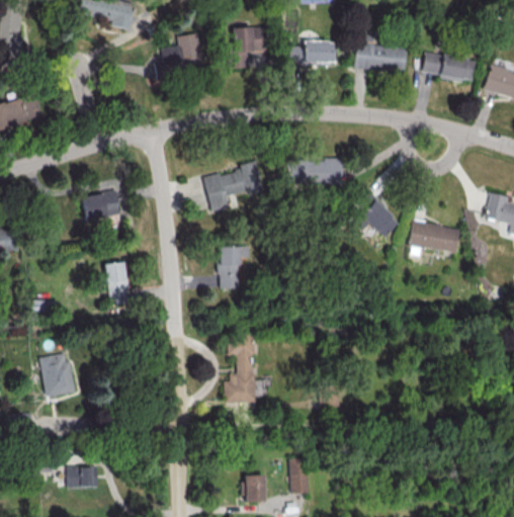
[(81,0),(79,12),(113,19),(112,25),(130,28),(135,3),(118,0),(81,0)]
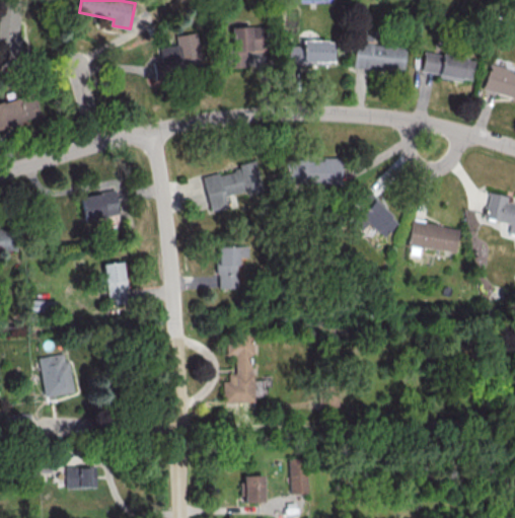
[(1,7),(0,30),(0,56),(24,58),(24,41),(21,41),(22,8),(1,7)]
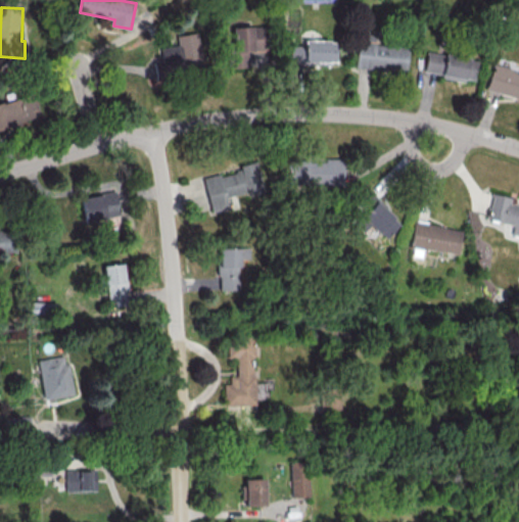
[(232,28),(233,68),(250,68),(250,51),(267,50),(267,27),(232,28)]
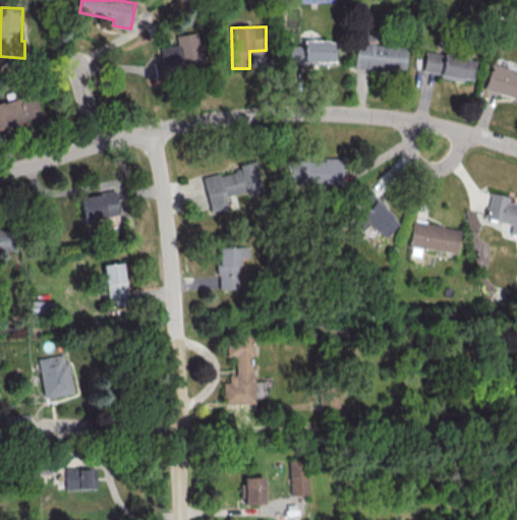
[(178,36),(180,46),(161,48),(164,72),(207,67),(203,33),(178,36)]
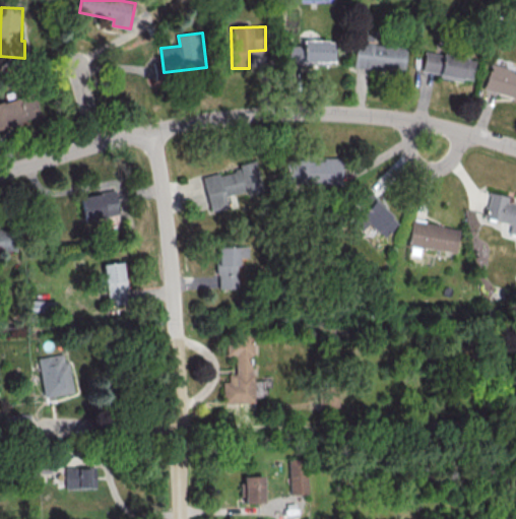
[(291,64),(337,65),(337,41),(303,41),(302,46),(291,46),(291,64)]
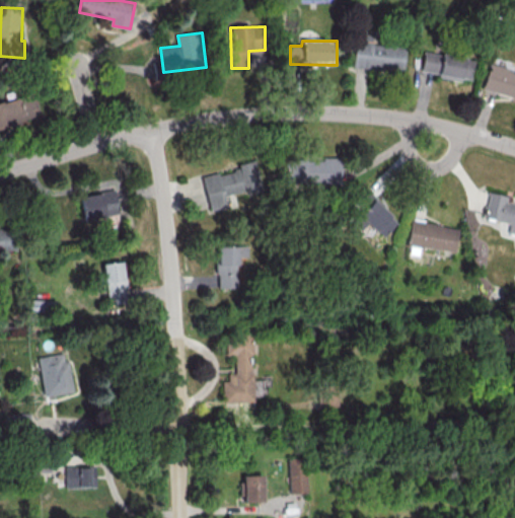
[(406,72),(409,47),(358,42),(355,67),(406,72)]
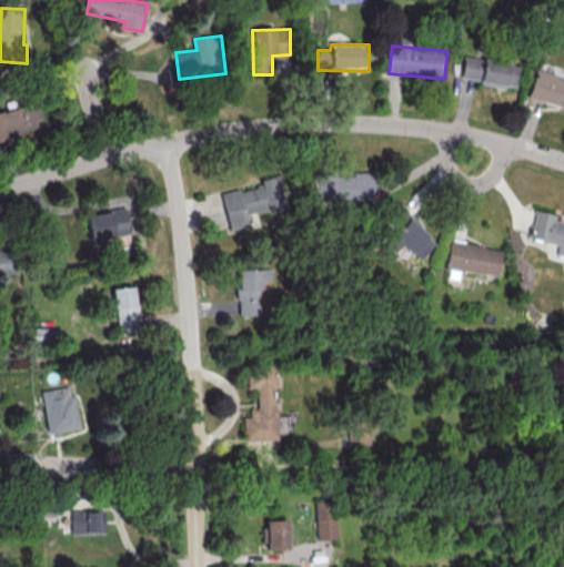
[(520,88),(522,64),(466,59),(464,82),(520,88)]
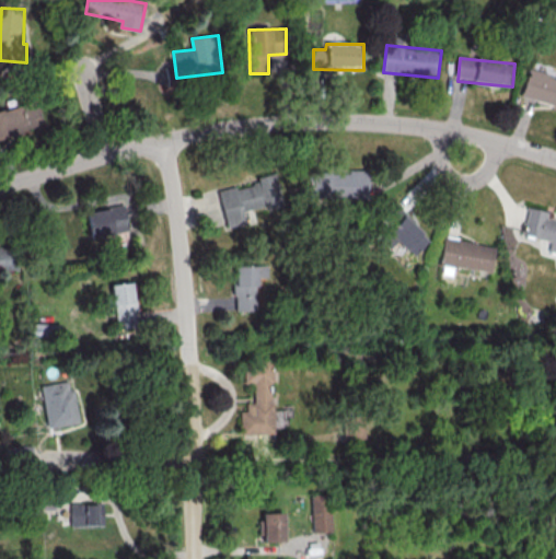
[(555,77),(532,69),(523,96),(555,106),(555,77)]
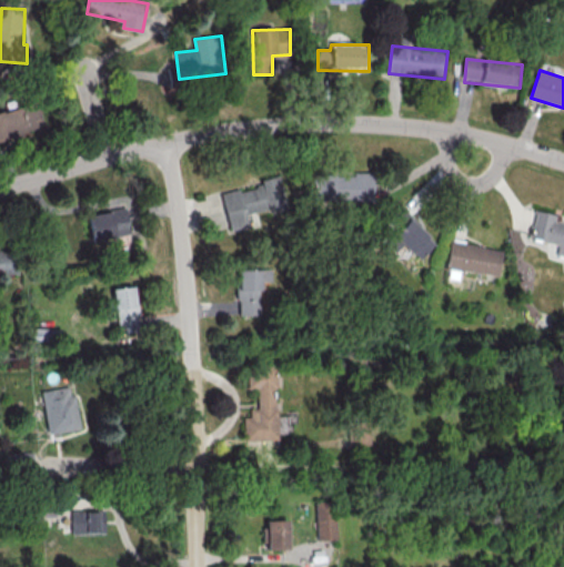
[(0,113),(0,140),(48,128),(41,102),(0,113)]
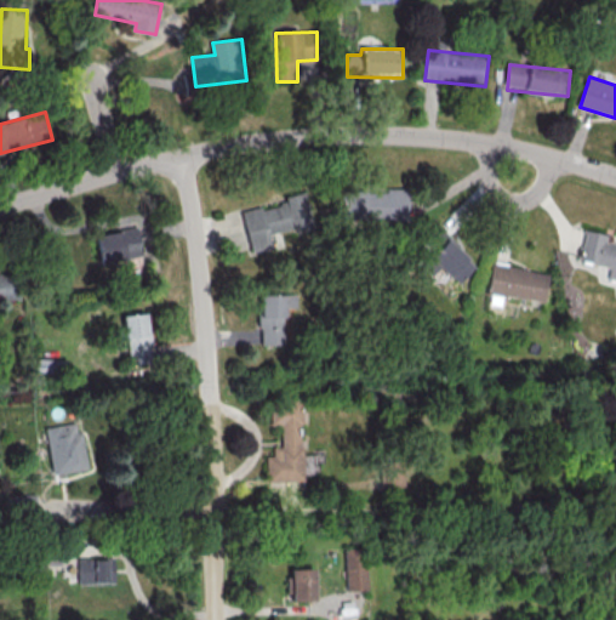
[(343,192),(344,223),(411,221),(410,191),(343,192)]
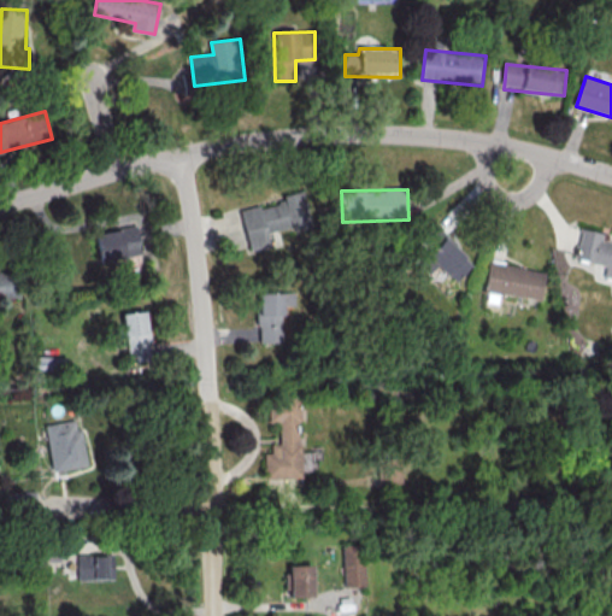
[(252,251),(276,246),(274,234),(312,227),(305,192),(284,195),(287,203),(245,211),(252,251)]
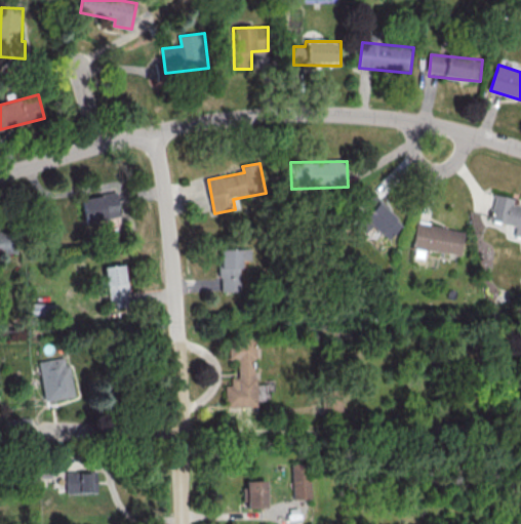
[(359,227),(367,234),(373,227),(391,241),(406,223),(371,193),(363,202),(365,203),(370,197),(378,204),(359,227)]
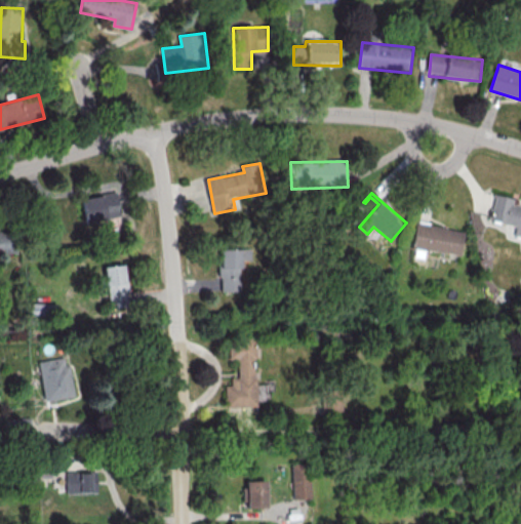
[(86,222),(123,217),(120,194),(84,198),(86,222)]
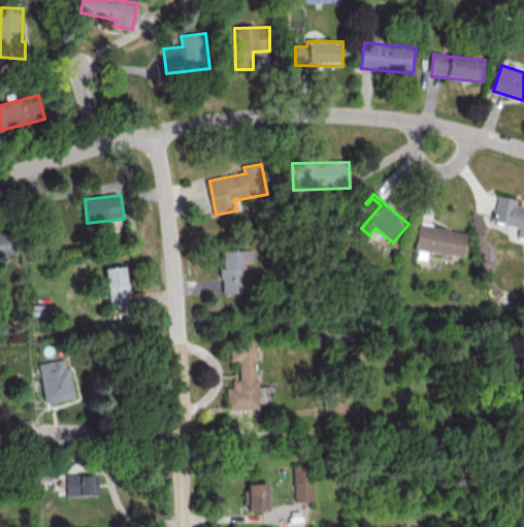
[(523,227),(521,236),(523,236),(523,207),(519,206),(520,199),(500,196),(495,222),(523,227)]
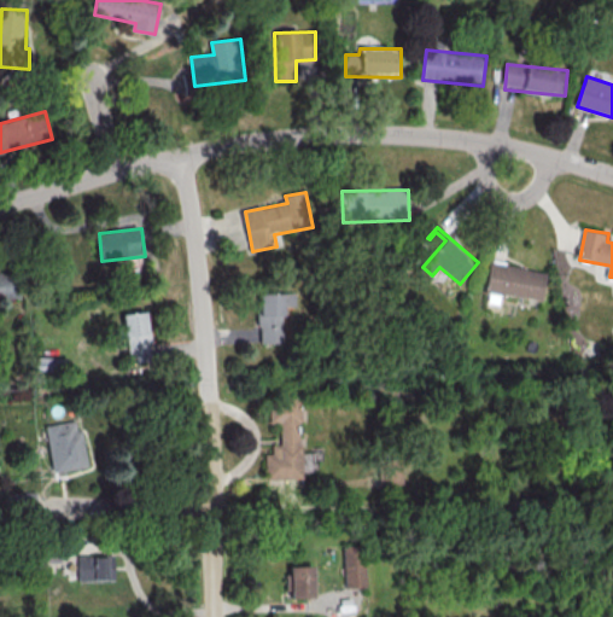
[(546,301),(550,272),(492,263),(488,292),(546,301)]
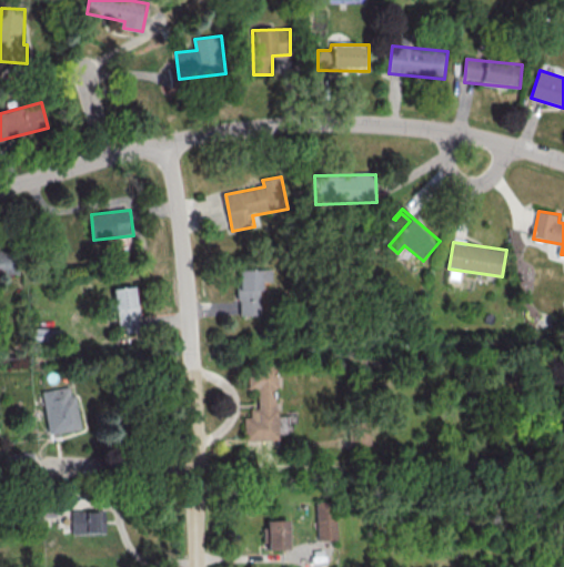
[(0,273),(22,274),(22,252),(0,251),(0,273)]
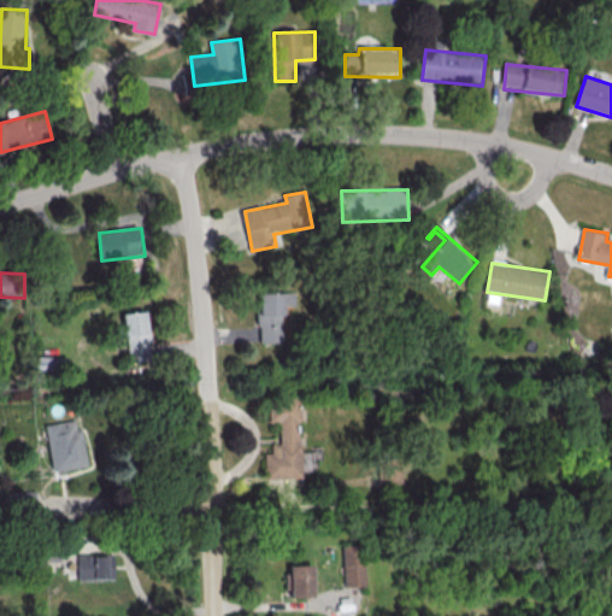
[(262,344),(293,342),(293,320),(286,320),(286,305),(296,305),(295,293),(260,294),(262,344)]
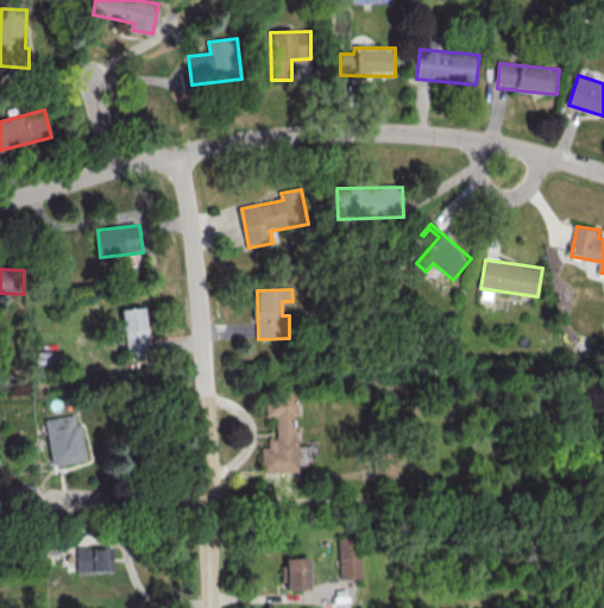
[(125,311),(131,358),(152,356),(146,308),(125,311)]
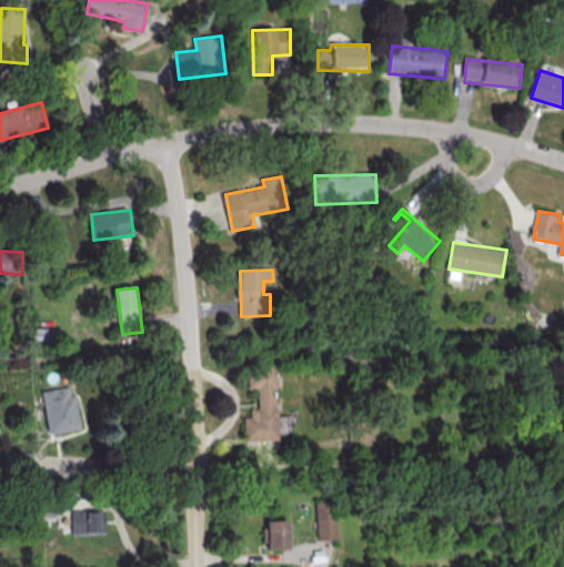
[(248,441),(281,439),(279,365),(251,365),(251,390),(260,390),(261,409),(253,409),(253,417),(247,417),(248,441)]
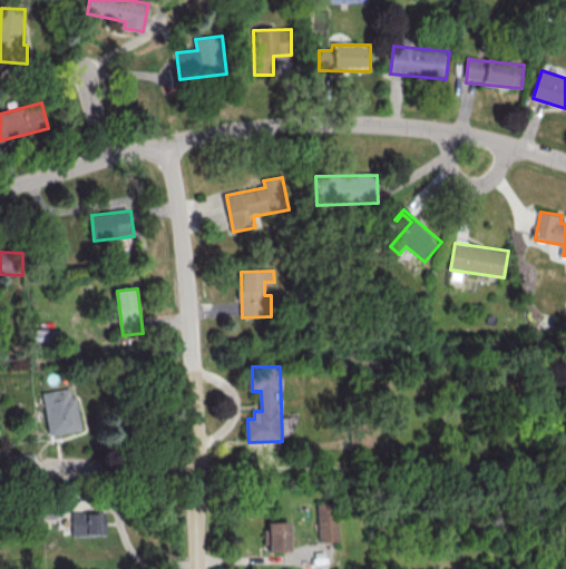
[(44,393),(51,435),(84,430),(77,396),(72,398),(71,388),(44,393)]
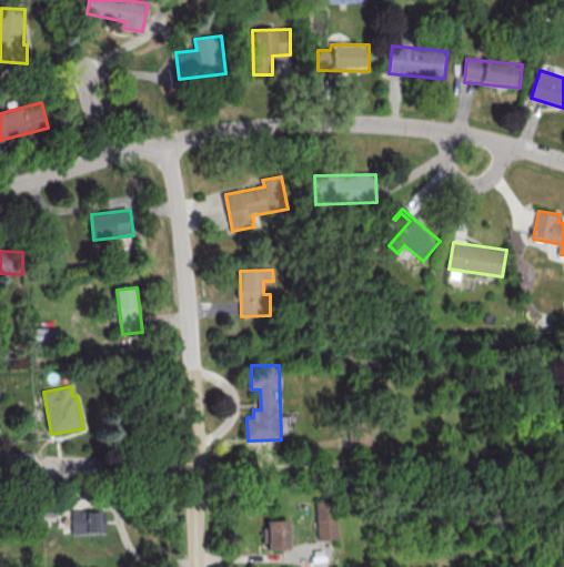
[(282,432),(294,432),(294,416),(282,416),(282,432)]
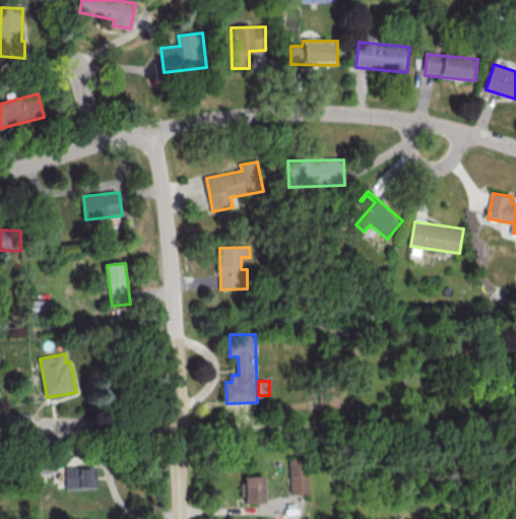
[(311,495),(310,462),(293,462),(294,495),(311,495)]
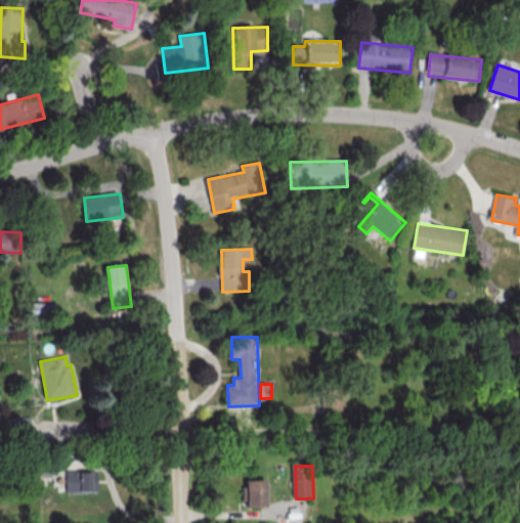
[(70,493),(99,492),(98,471),(69,472),(70,493)]
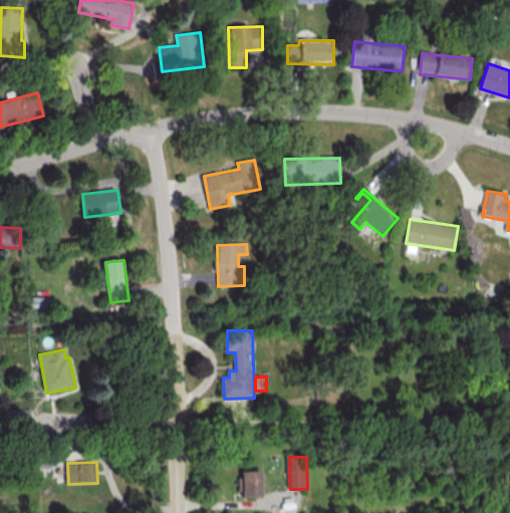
[(244,498),(263,497),(263,471),(244,471),(244,498)]
